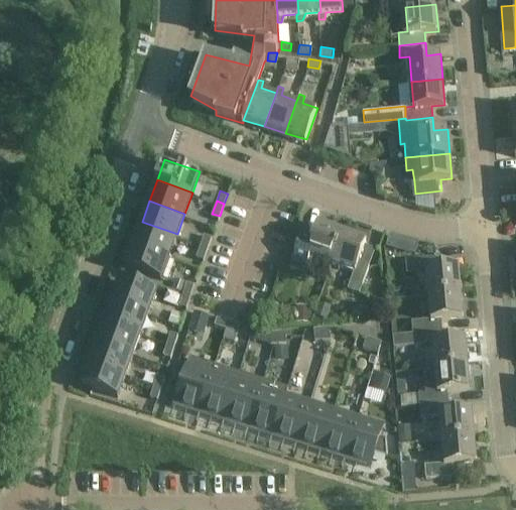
[(319,220),(314,232),(302,227),(289,264),(306,270),(313,251),(332,258),(343,228),(319,220)]
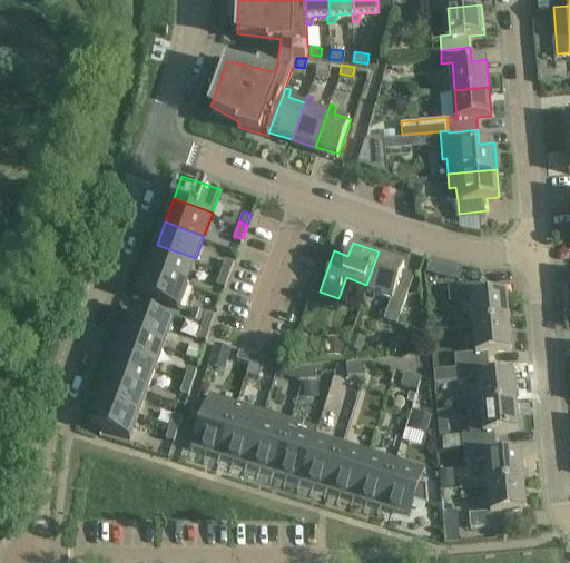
[(196,258),(157,245),(148,267),(187,282),(196,258)]
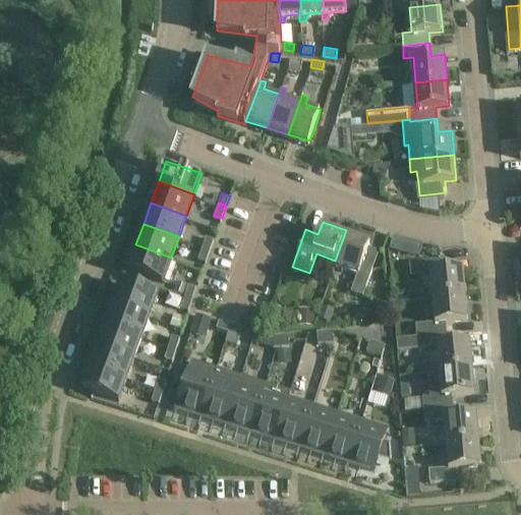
[(363,292),(373,265),(362,261),(370,239),(346,230),(335,261),(356,269),(350,288),(363,292)]
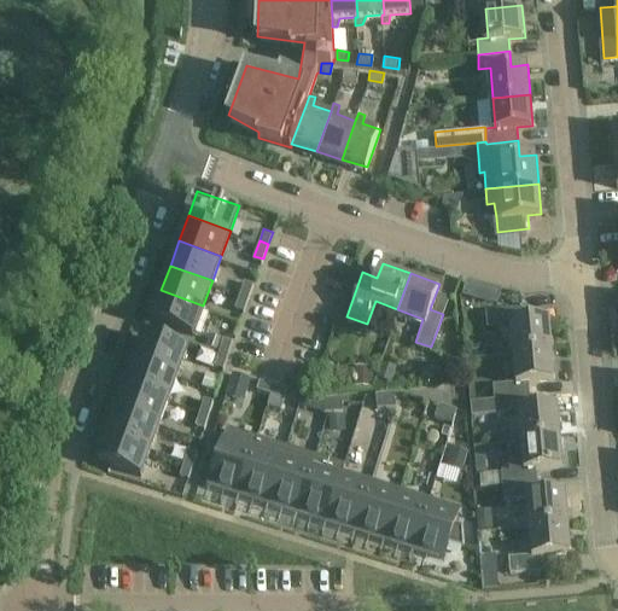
[(244,277),(239,291),(249,295),(254,280),(244,277)]
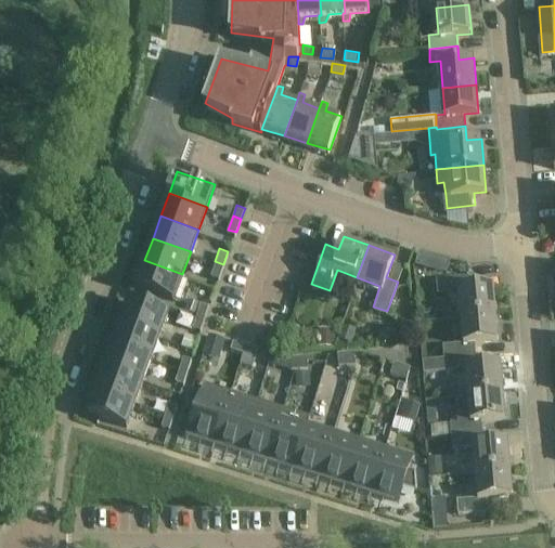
[(446,268),(449,256),(434,251),(430,264),(446,268)]
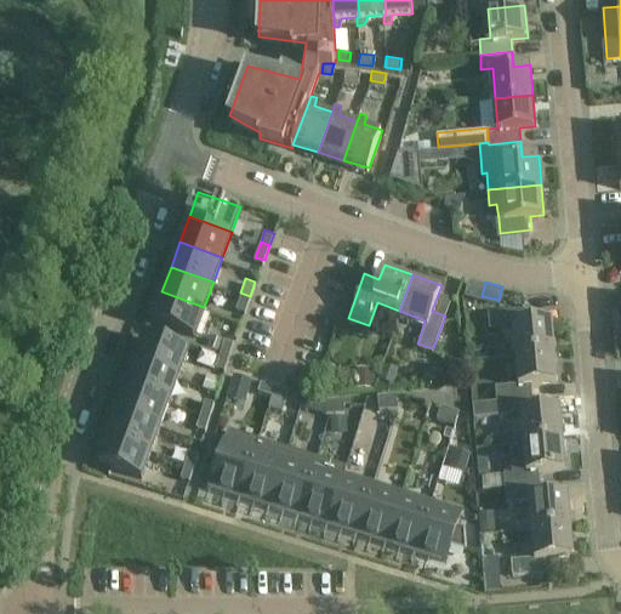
[(204,307),(161,291),(153,317),(195,333),(204,307)]
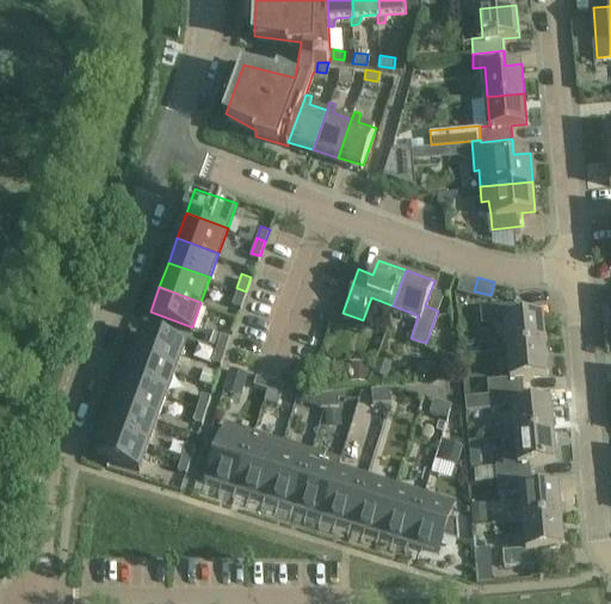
[(240,304),(246,291),(236,288),(232,301),(240,304)]
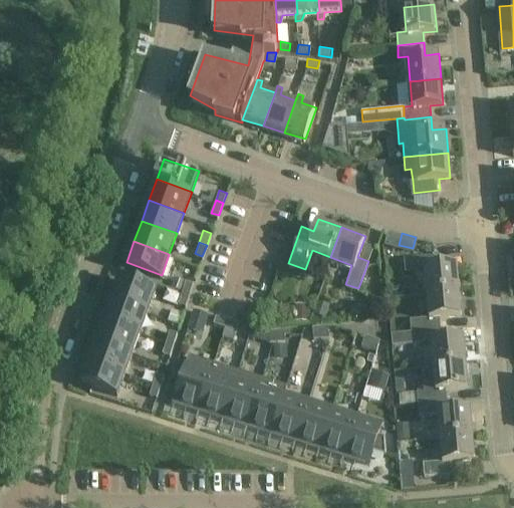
[(424,266),(426,289),(460,287),(458,262),(436,264),(435,252),(405,254),(406,268),(424,266)]
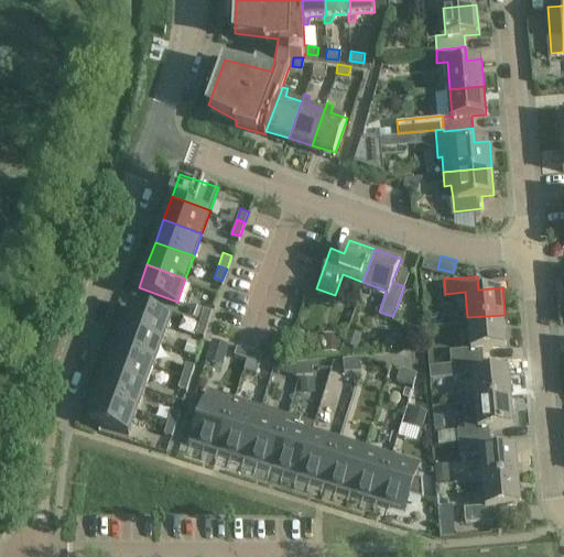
[(43,295),(34,295),(32,295),(30,302),(32,302),(39,307),(39,309),(40,309),(41,307),(33,301),(33,298),(34,296),(44,296),(45,293),(44,293),(43,295)]
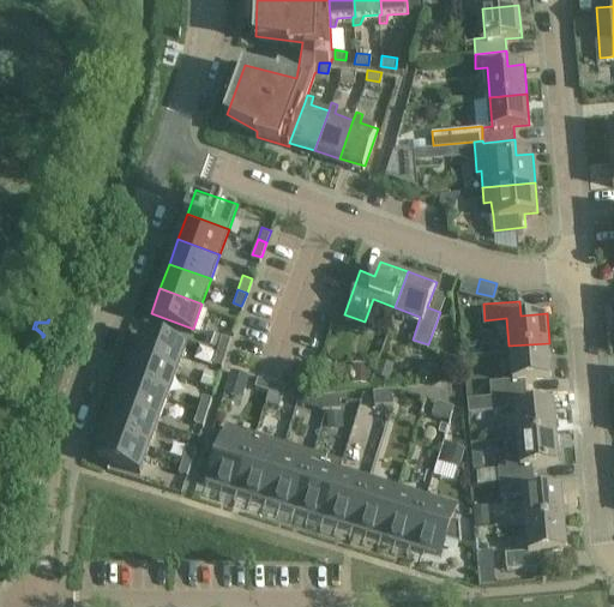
[(133,354),(176,370),(185,344),(143,329),(133,354)]
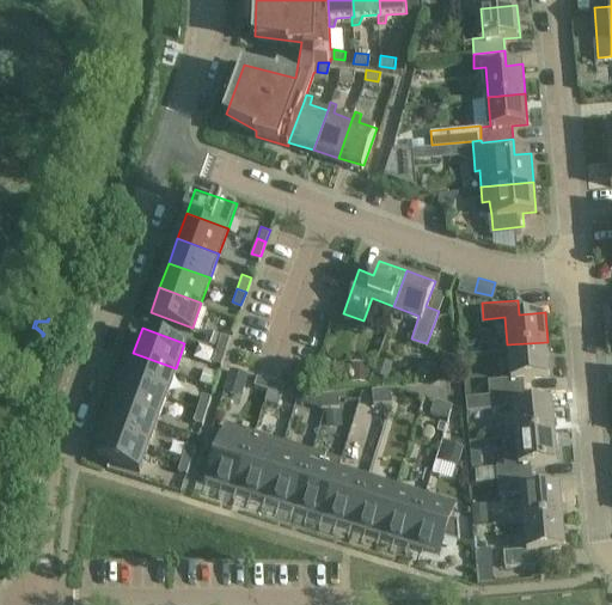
[(221,331),(216,344),(225,348),(230,334),(221,331)]
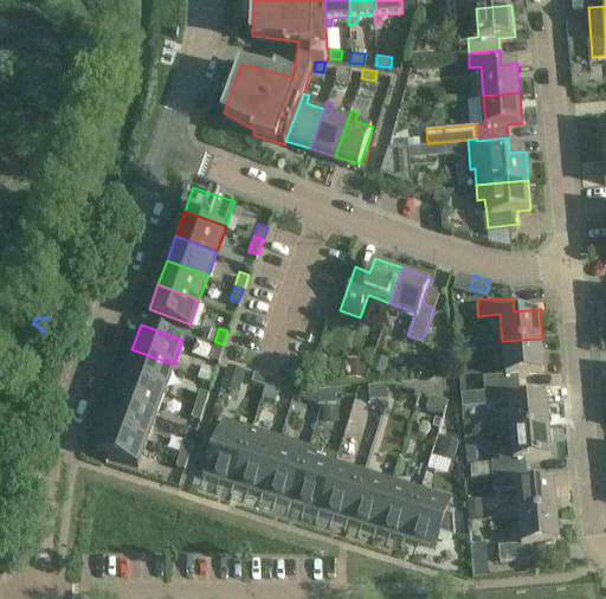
[(483,373),(484,385),(516,382),(516,371),(545,368),(542,339),(502,341),(505,372),(483,373)]
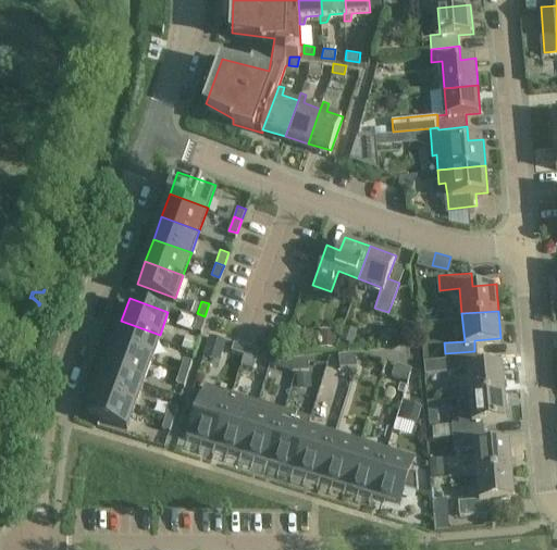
[(201,328),(205,316),(197,313),(193,326),(201,328)]
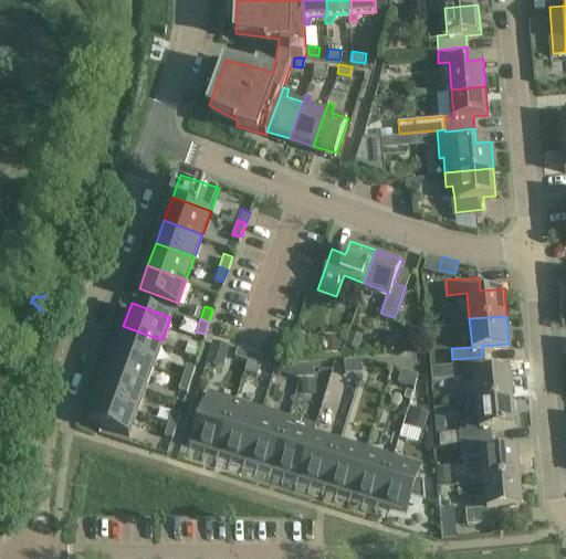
[(123,326),(115,349),(154,362),(163,340),(123,326)]
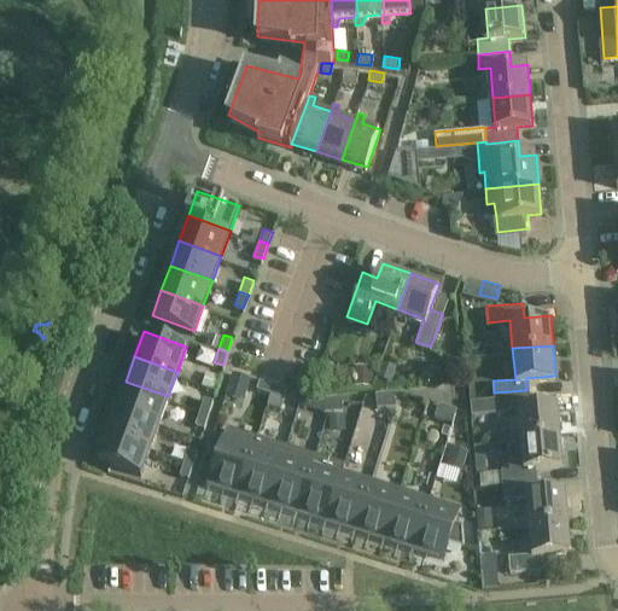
[(250,373),(233,368),(228,382),(245,388),(250,373)]
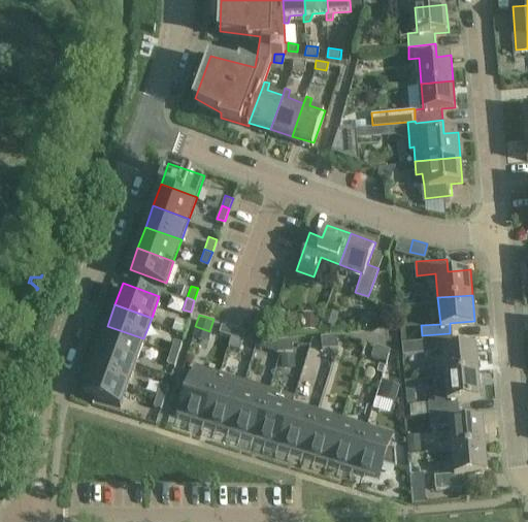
[(233,326),(222,322),(219,330),(231,333),(233,326)]
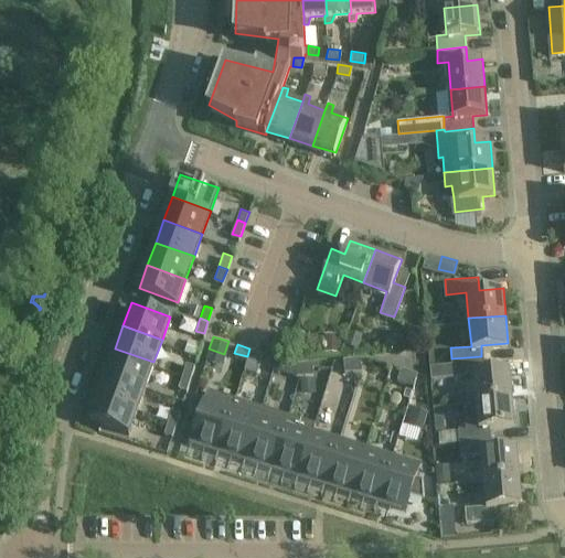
[(153,362),(115,349),(106,371),(145,385),(153,362)]
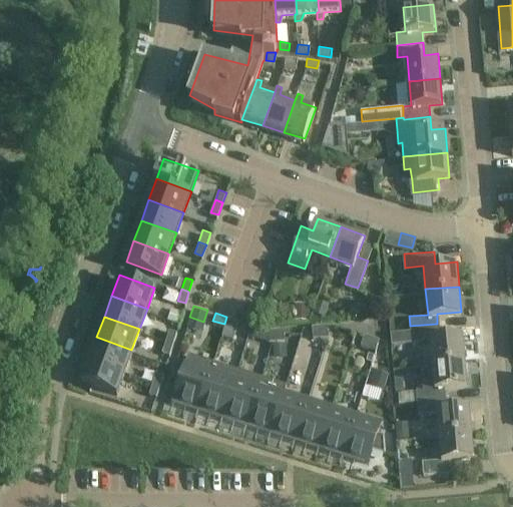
[(238,320),(226,317),(224,324),(235,328),(238,320)]
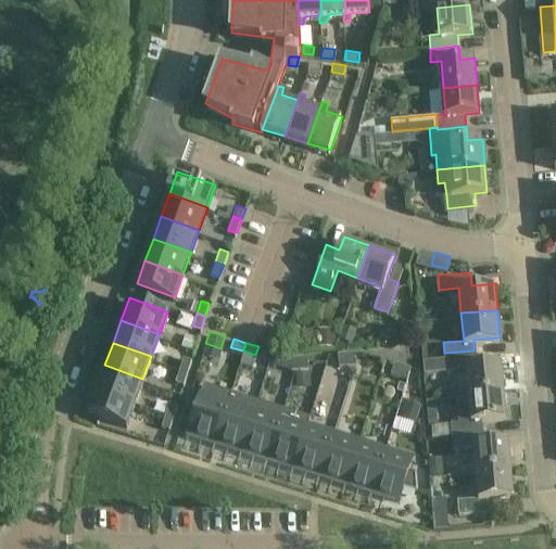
[(354,348),(345,349),(348,362),(356,361),(354,348)]
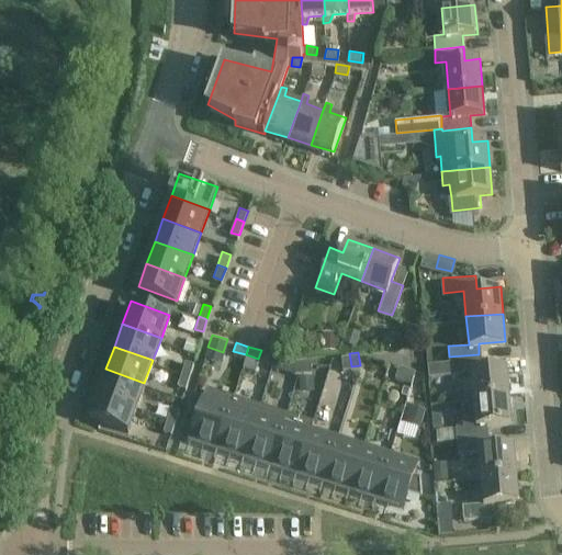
[(343,367),(351,366),(349,353),(341,354),(343,367)]
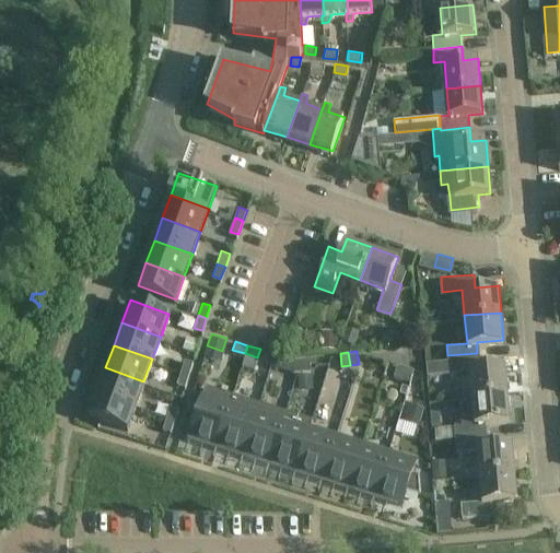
[(242,364),(254,367),(257,357),(245,353),(242,364)]
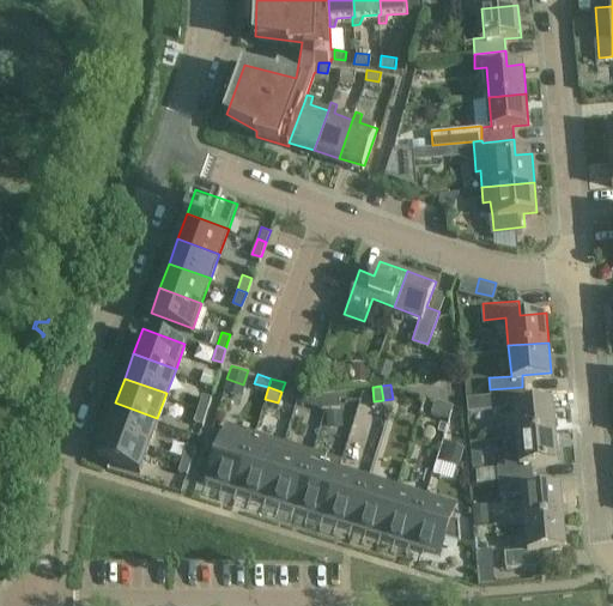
[(329,391),(314,392),(299,387),(296,398),(322,406),(331,405),(329,391)]
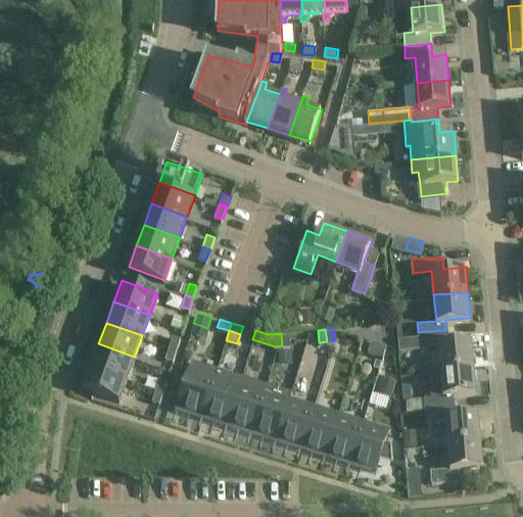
[(418,332),(418,333),(419,345),(438,343),(440,367),(474,365),(472,340),(446,342),(445,330),(418,332)]
